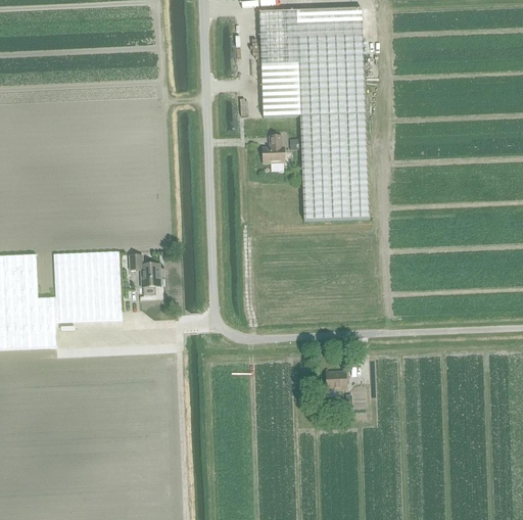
[(358,7),(259,10),(260,50),(264,116),(300,115),(302,183),(304,220),(367,218),(369,218),(362,7),(358,7)]
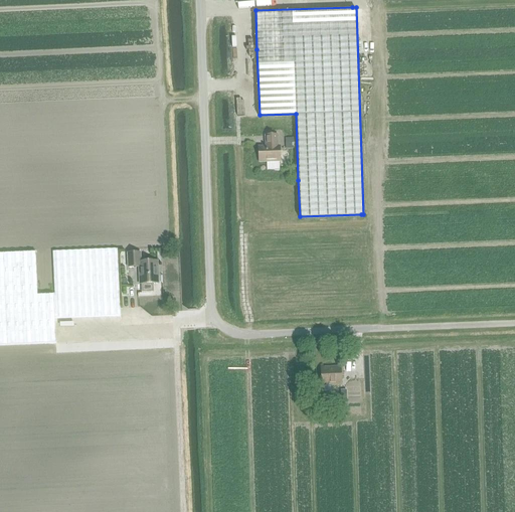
[(259,145),(260,160),(281,159),(280,144),(278,144),(278,133),(266,133),(266,144),(259,145)]
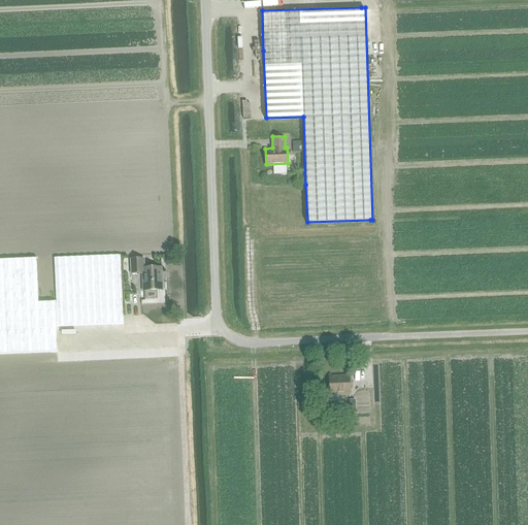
[(56,299),(57,324),(124,321),(121,253),(54,256),(56,299)]
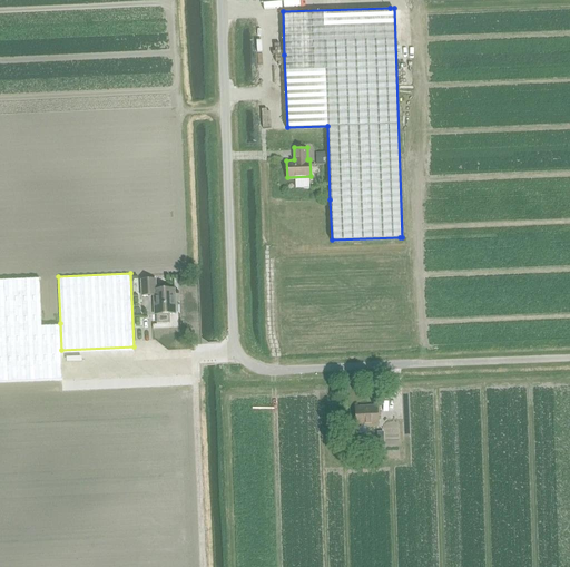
[(60,350),(61,350),(60,323),(43,324),(41,277),(0,279),(0,379),(61,377),(60,350)]
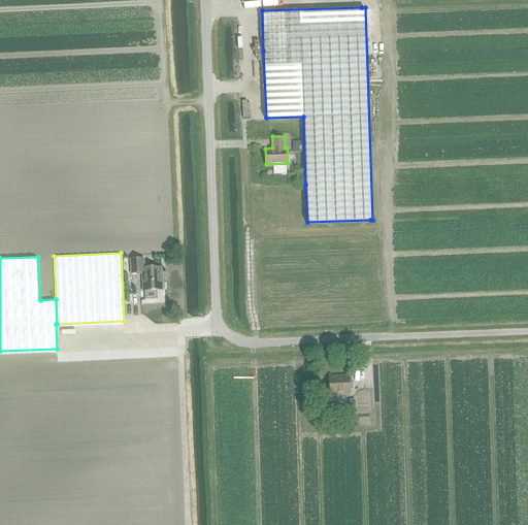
[(144,266),(143,257),(131,257),(131,271),(143,271),(144,289),(162,288),(161,265),(144,266)]
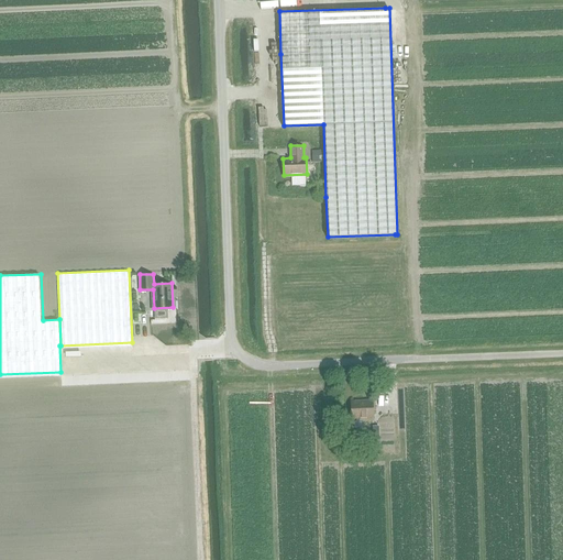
[(116,343),(116,354),(131,353),(131,343),(116,343)]
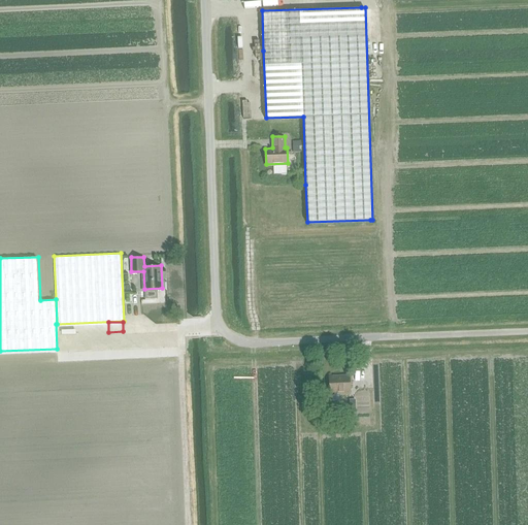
[(330,375),(331,392),(350,391),(349,374),(330,375)]
